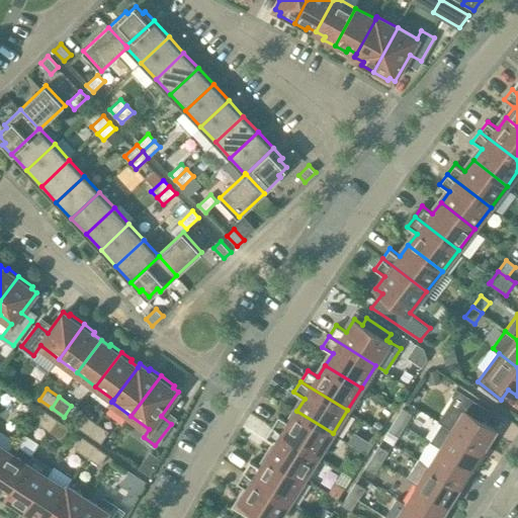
[(488,410),(468,398),(461,408),(457,406),(449,407),(440,422),(442,423),(483,448),(495,429),(481,420),(488,410)]
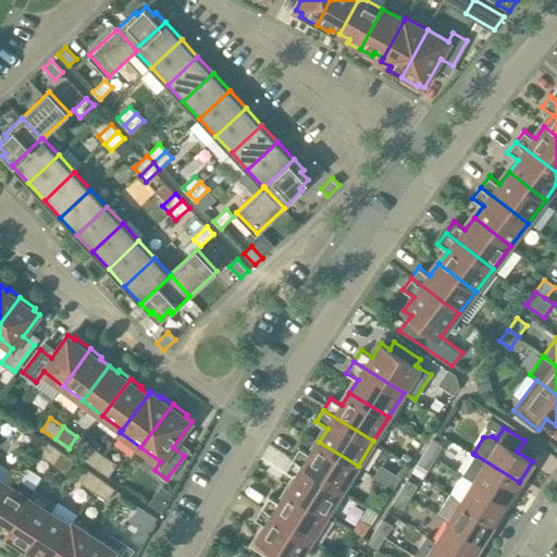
[(433,440),(425,452),(435,458),(443,446),(433,440)]
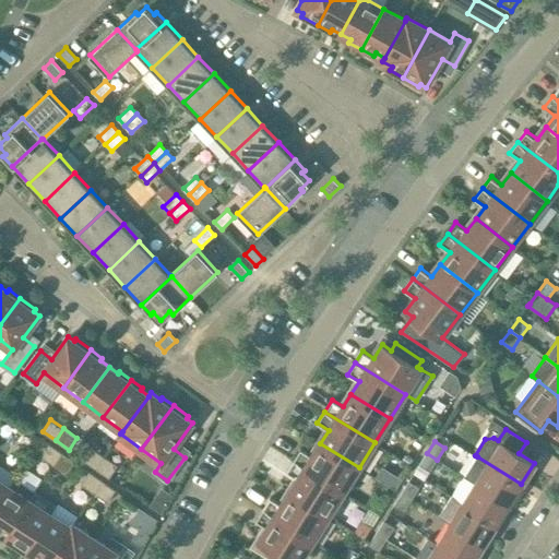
[(40,455),(54,465),(62,453),(49,443),(40,455)]
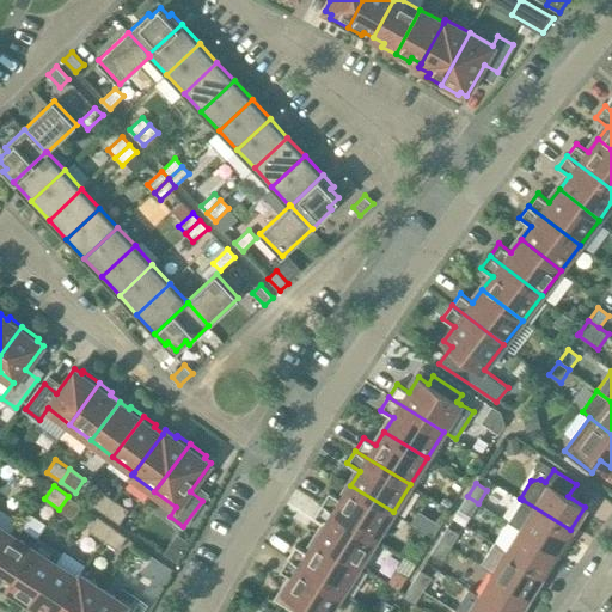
[(322,503),(377,538),(393,512),(350,485),(342,499),(330,490),(322,503)]
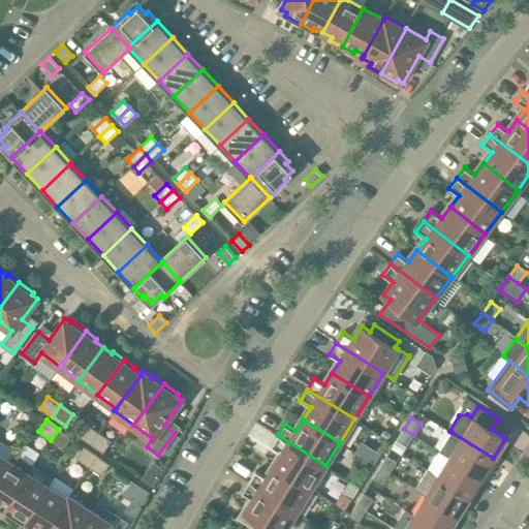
[(79,435),(91,443),(99,432),(87,424),(79,435)]
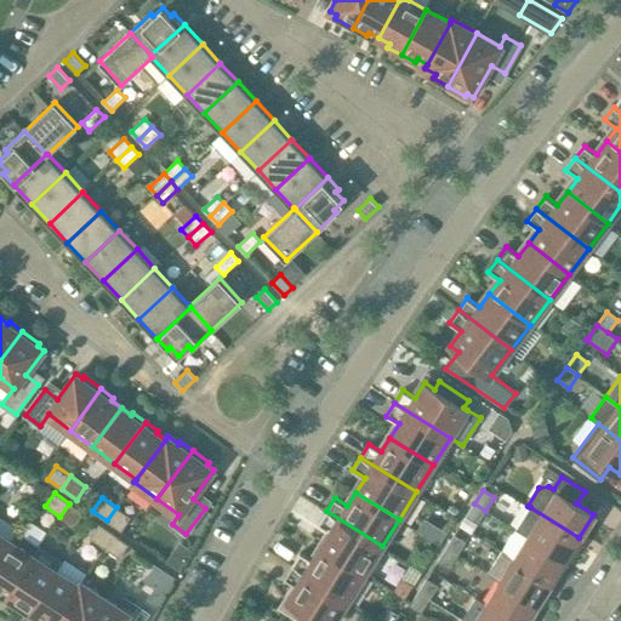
[(69,503),(60,517),(74,527),(84,513),(69,503)]
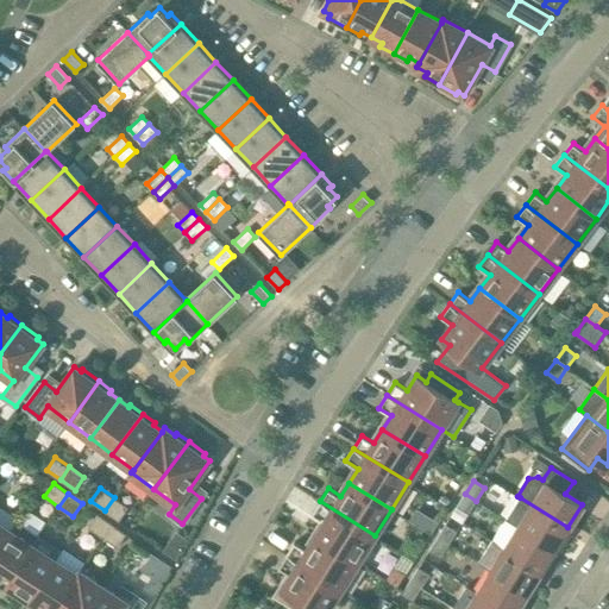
[(476,501),(465,494),(457,507),(469,514),(476,501)]
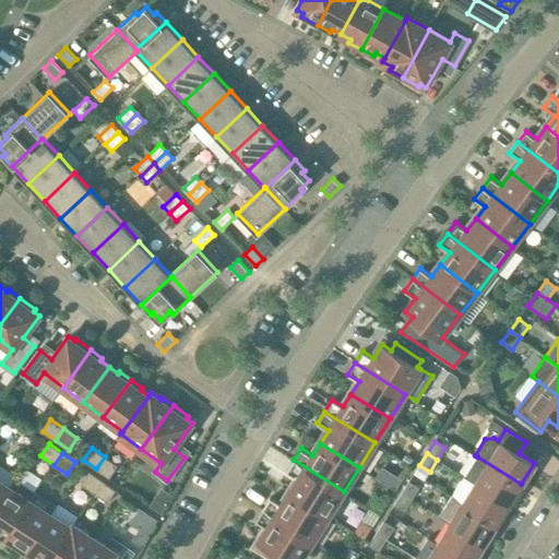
[(105,456),(96,468),(109,477),(118,466),(105,456)]
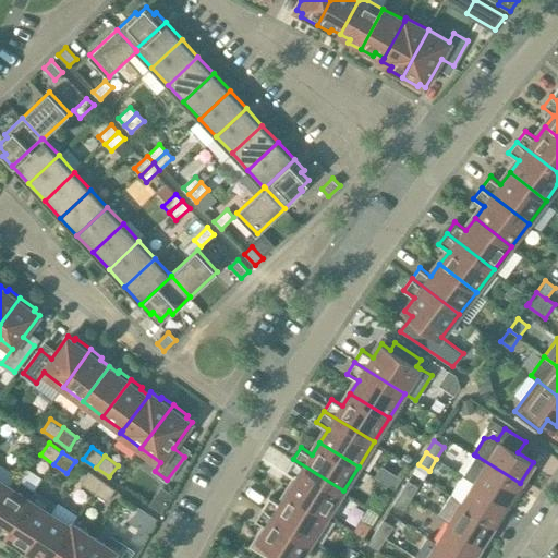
[(475,483),(508,504),(520,483),(476,456),(476,457),(464,475),(476,483),(475,483)]
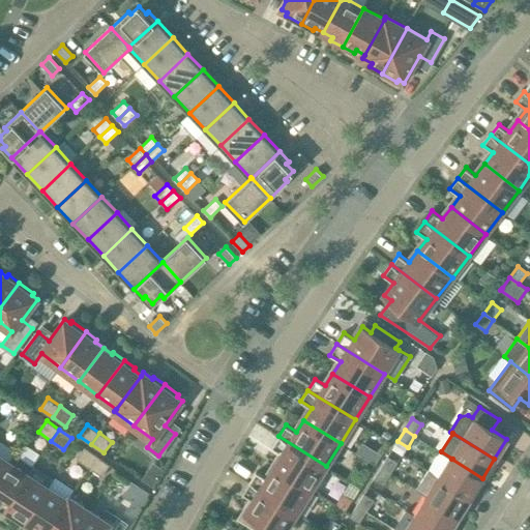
[(312,490),(326,466),(278,436),(271,447),(283,454),(274,466),(312,490)]
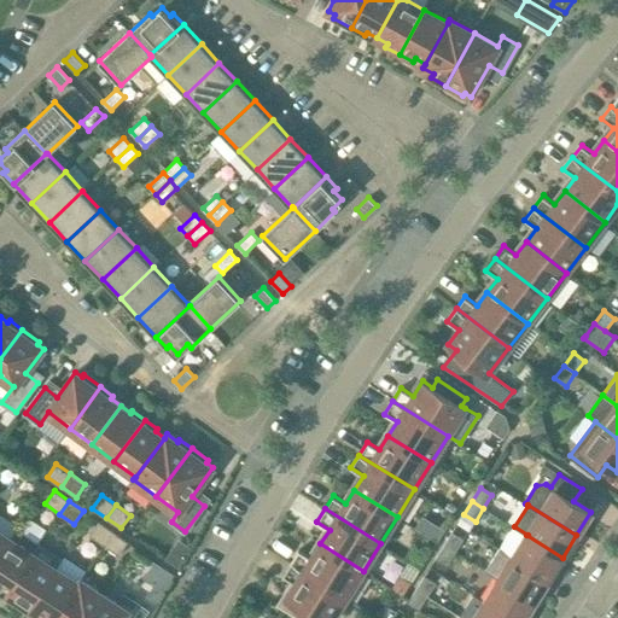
[(104,544),(114,532),(99,522),(89,535),(104,544)]
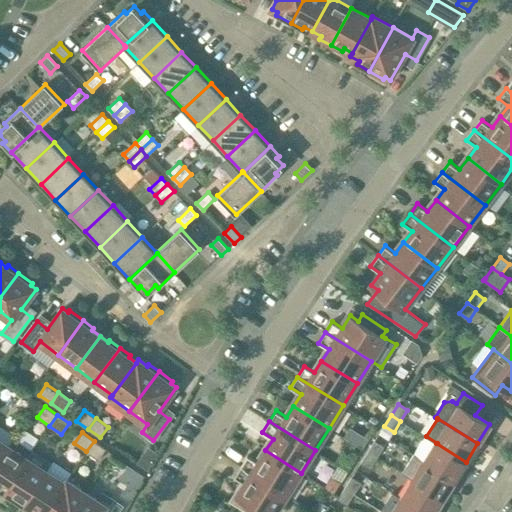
[(437,443),(426,436),(414,455),(425,462),(454,480),(466,462),(436,443),(437,443)]
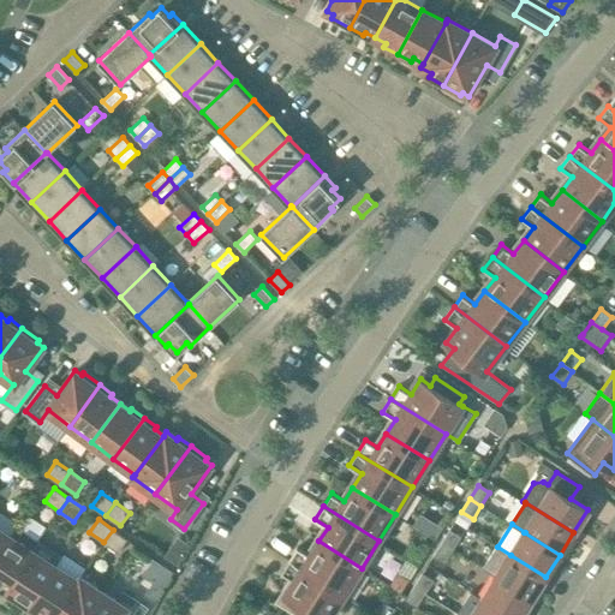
[(12,536),(11,536),(0,550),(0,585),(7,591),(34,550),(40,541),(18,526),(12,536)]
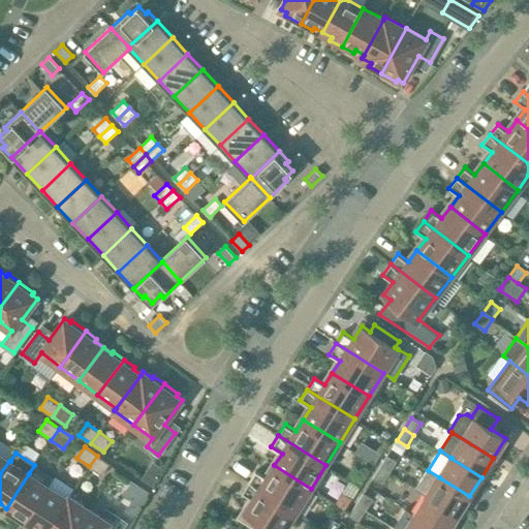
[(0,473),(9,461),(0,455),(0,473)]
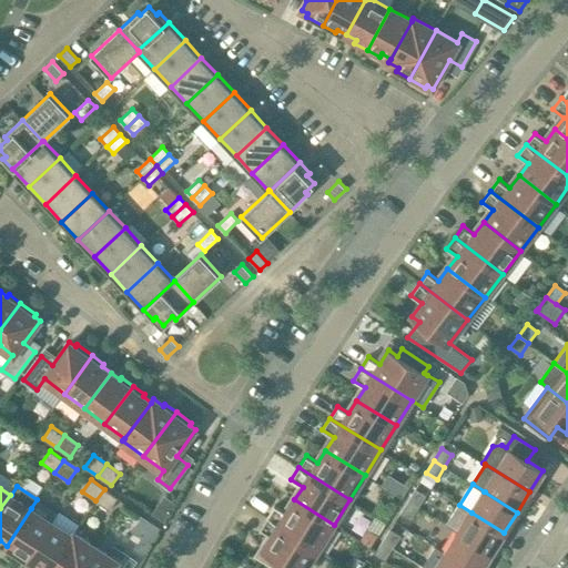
[(416,488),(408,500),(418,507),(426,495),(416,488)]
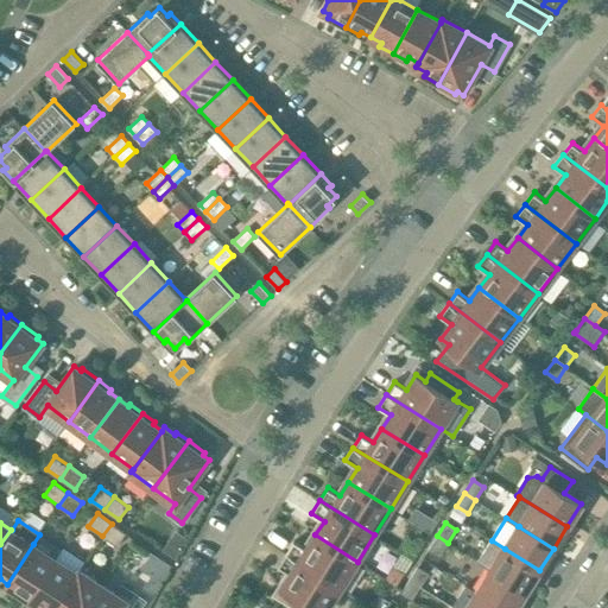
[(112,524),(102,536),(116,546),(126,533),(112,524)]
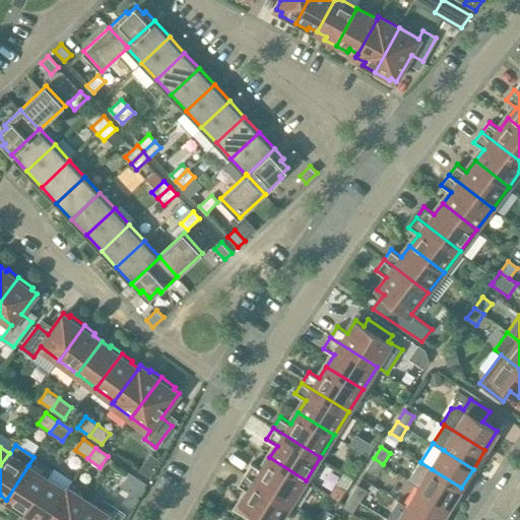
[(291,503),(306,480),(269,457),(262,469),(252,462),(245,473),(291,503)]
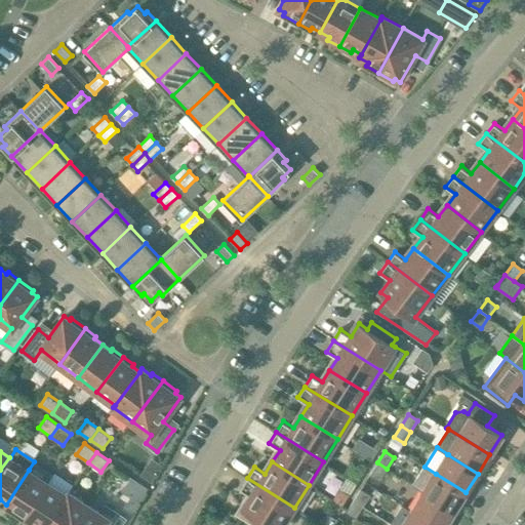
[(387,469),(377,462),(370,474),(379,480),(387,469)]
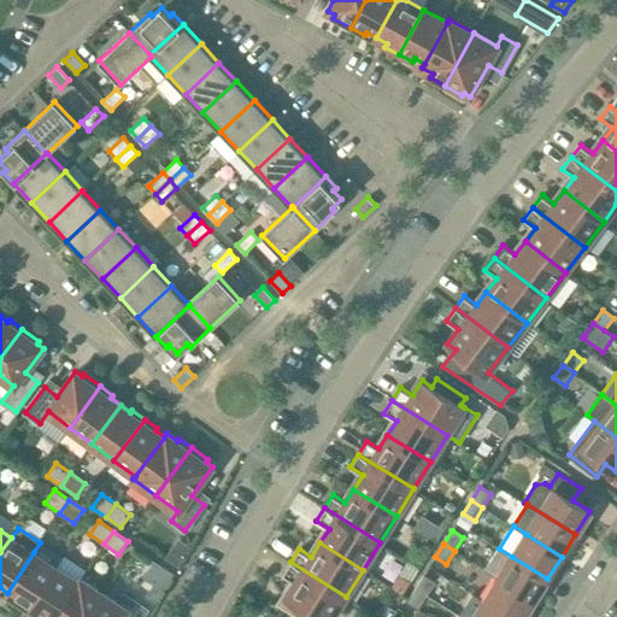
[(534,600),(547,579),(512,557),(499,548),(485,571),(498,579),(534,600)]
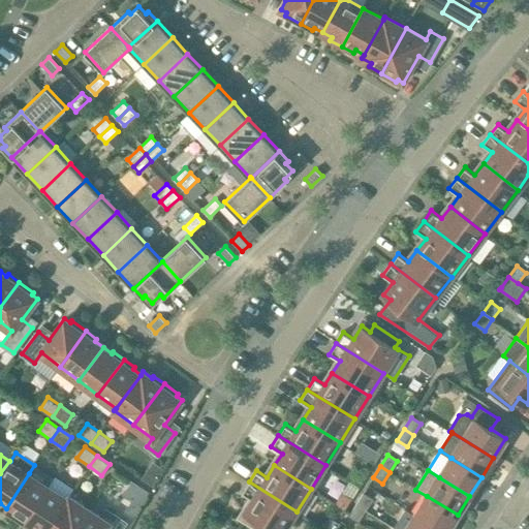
[(49,487),(29,473),(6,508),(14,514),(13,516),(25,523),(49,487)]
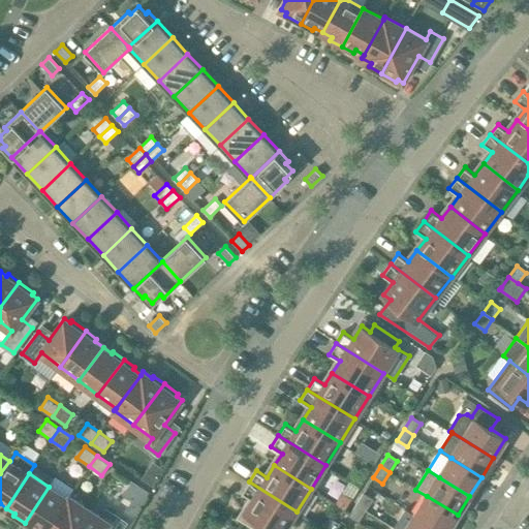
[(272,528),(285,528),(297,511),(249,481),(242,493),(253,499),(245,512),(253,518),(250,524),(257,528),(266,528),(268,527),(272,528)]
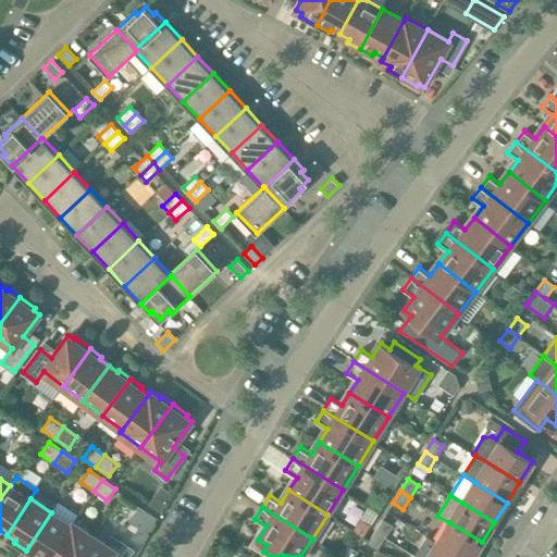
[(72,525),(51,512),(26,551),(35,556),(38,556),(39,556),(40,556),(51,556),(72,525)]
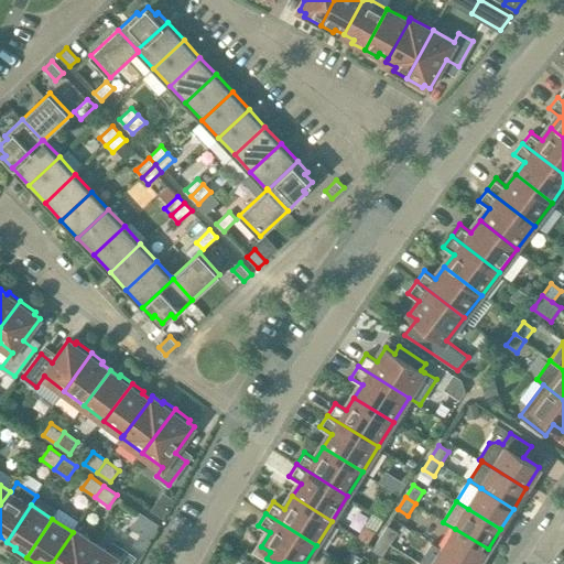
[(380,538),(390,544),(398,532),(388,525),(380,538)]
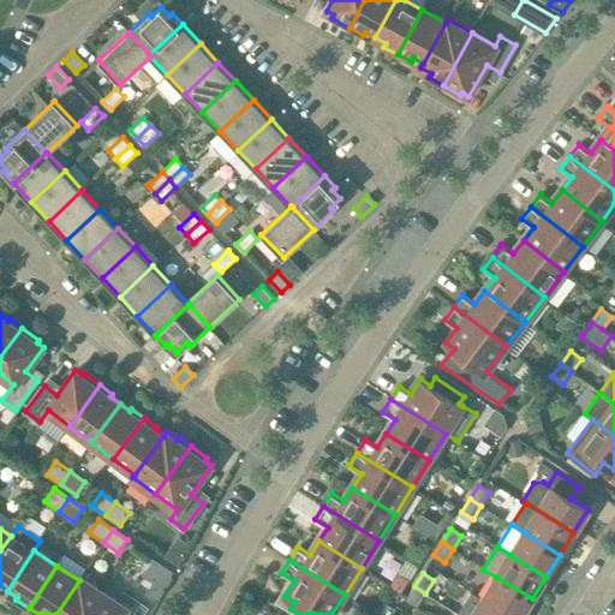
[(89,614),(105,592),(81,577),(79,580),(57,614),(89,614)]
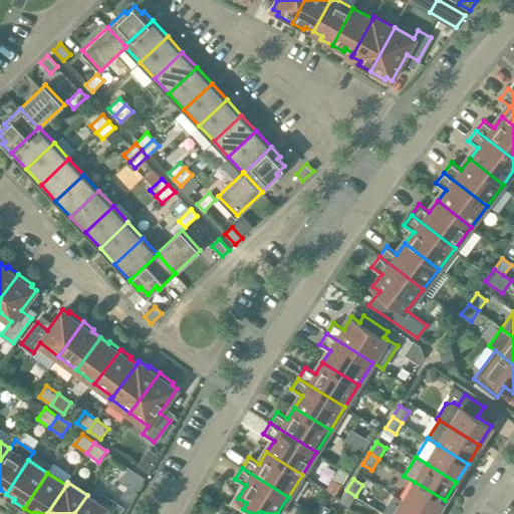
[(415,482),(404,500),(425,513),(436,513),(445,500),(415,482)]
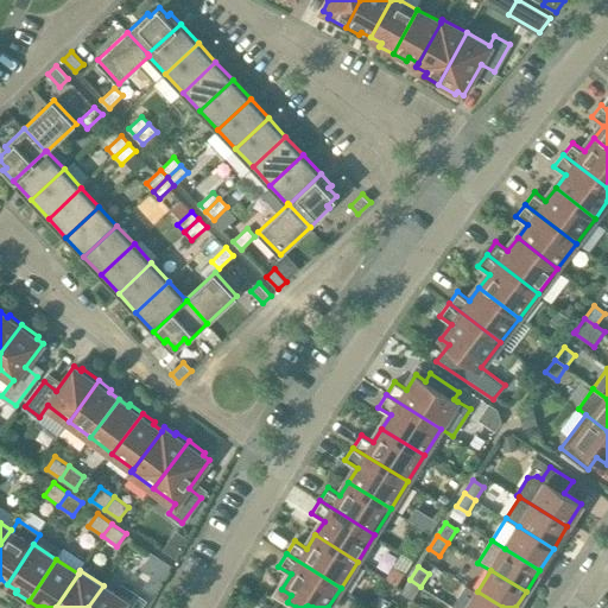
[(420,587),(410,580),(401,593),(412,600),(420,587)]
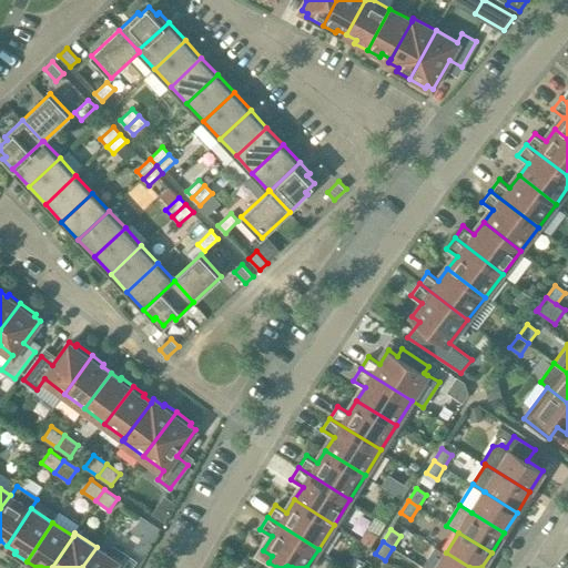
[(109,555),(97,547),(82,567),(131,567),(135,561),(113,547),(109,555)]
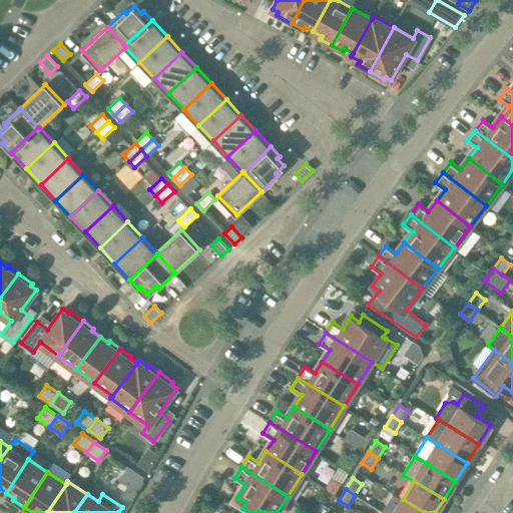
[(424,512),(403,499),(394,512),(424,512)]
